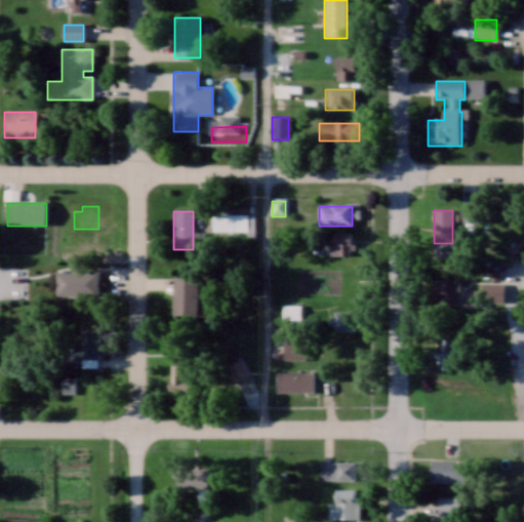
[(212,216),(212,234),(253,234),(253,216),(212,216)]
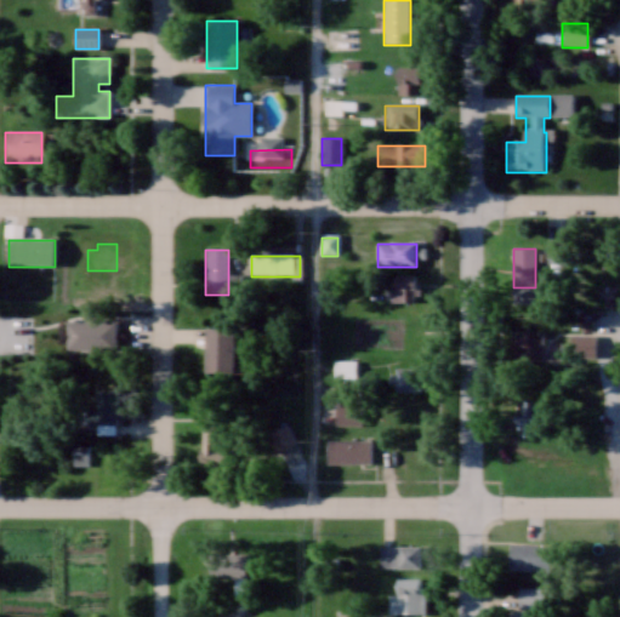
[(417,276),(393,276),(393,302),(417,302),(417,276)]
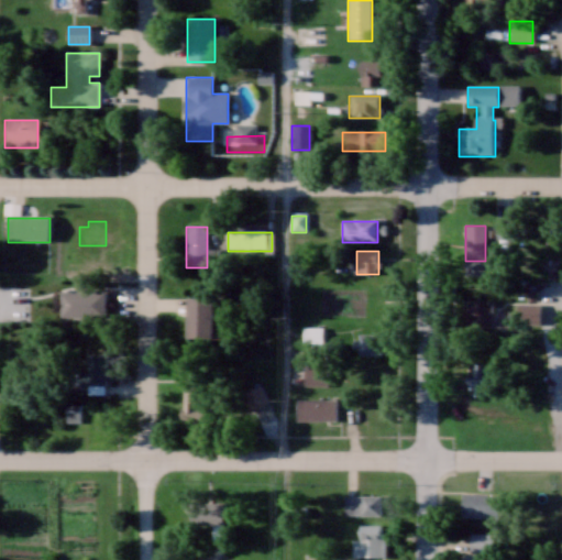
[(384,317),(384,305),(374,305),(374,293),(354,293),(354,317),(384,317)]
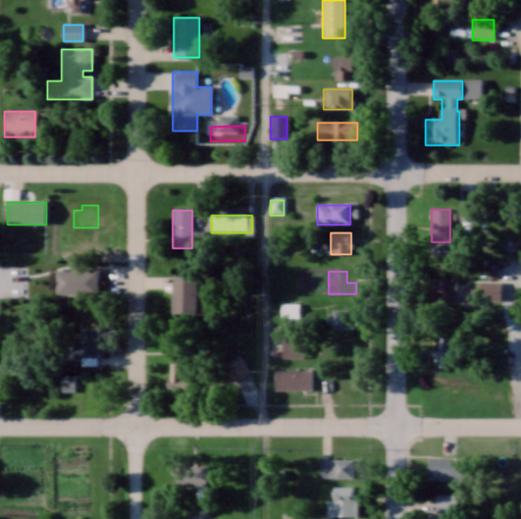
[(98,296),(98,272),(57,272),(57,296),(98,296)]
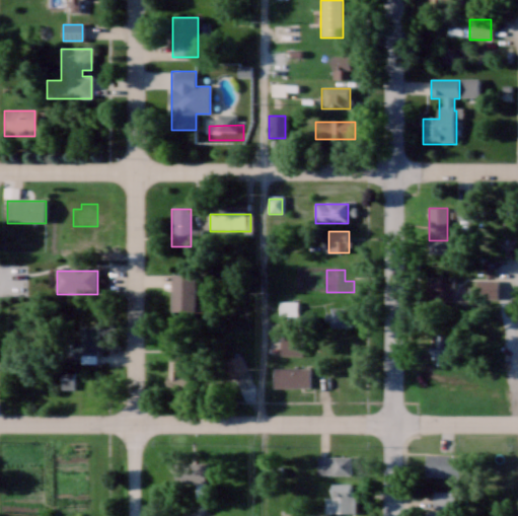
[(197,275),(173,275),(173,312),(197,312),(197,275)]
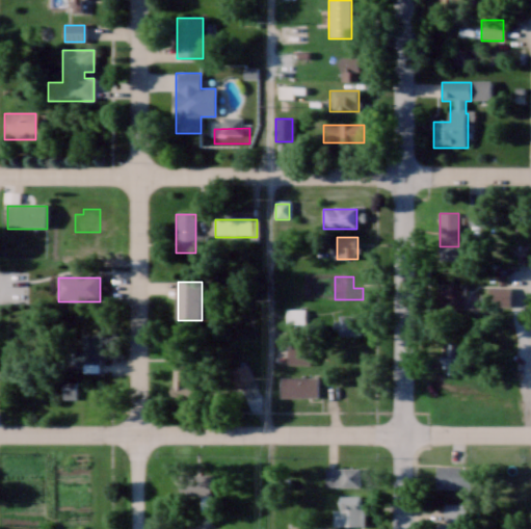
[(463,311),(463,286),(437,286),(437,311),(463,311)]
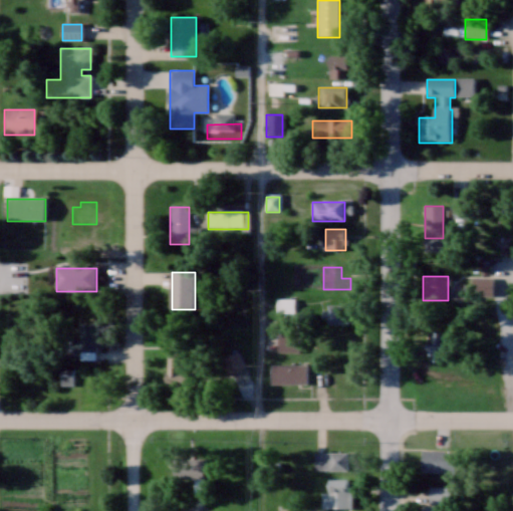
[(345,326),(345,306),(326,306),(326,326),(345,326)]
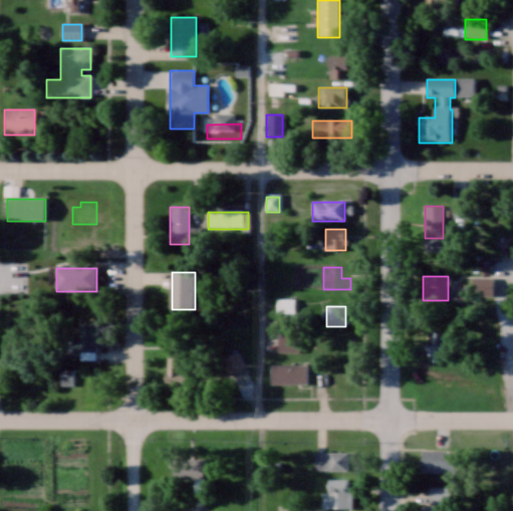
[(73,353),(79,353),(79,360),(94,360),(94,324),(73,324),(73,353)]
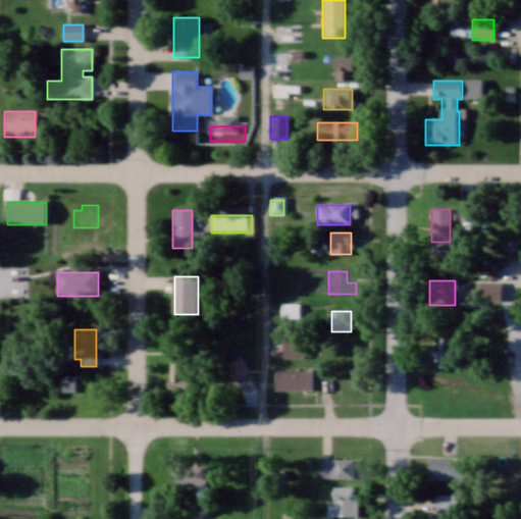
[(433,338),(433,369),(453,369),(454,338),(433,338)]
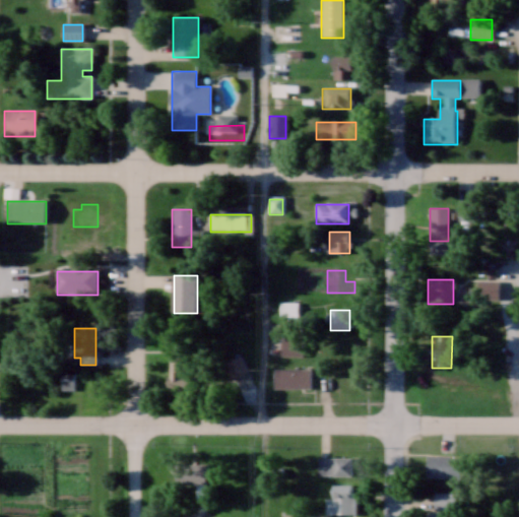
[(279,339),(279,358),(302,358),(302,339),(279,339)]
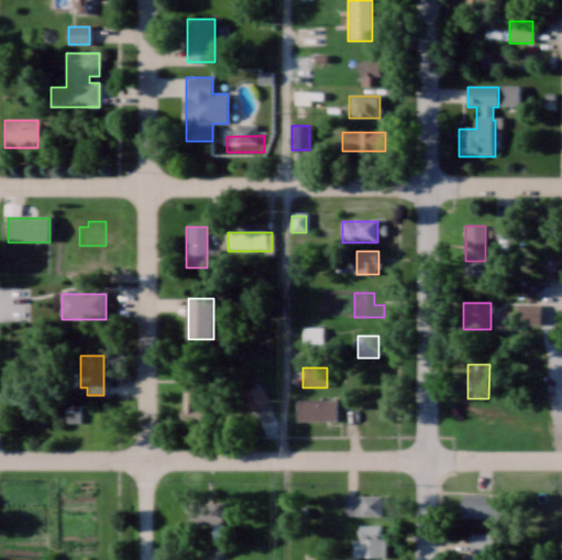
[(204,387),(182,387),(182,425),(204,425),(204,387)]
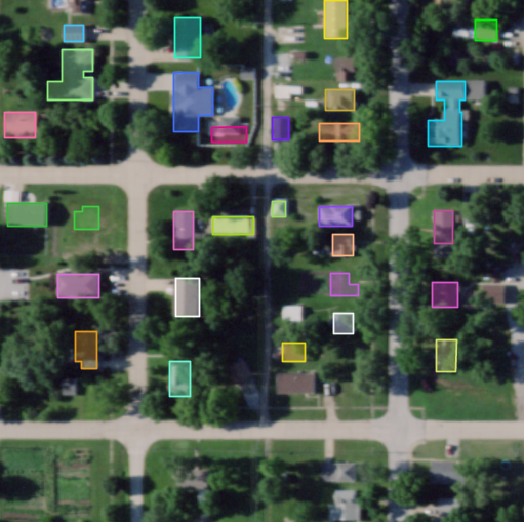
[(249,377),(242,361),(224,370),(232,386),(249,377)]
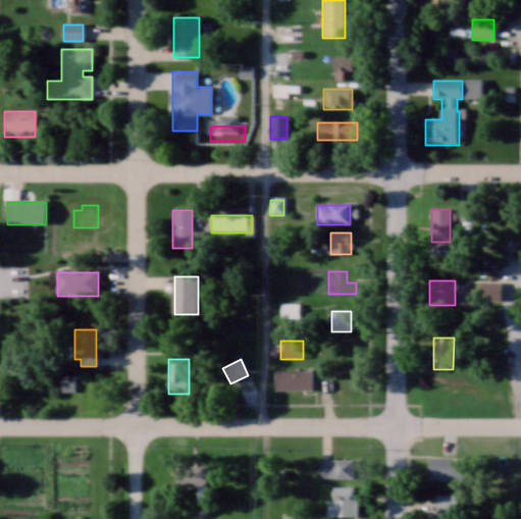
[(275,372),(275,392),(311,392),(311,372),(275,372)]
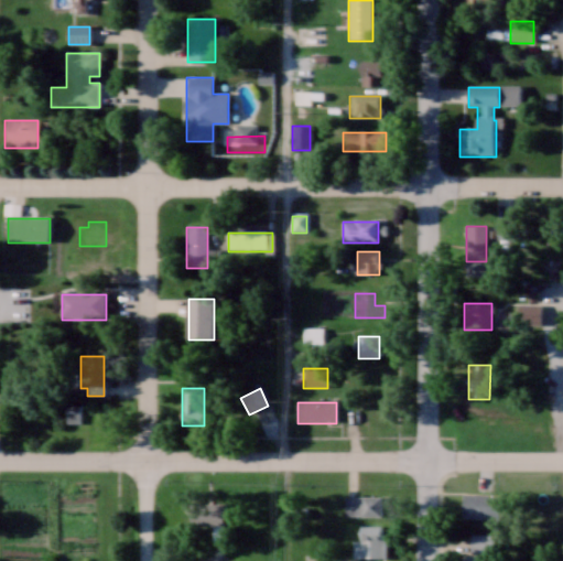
[(461,497),(461,516),(497,516),(497,497),(461,497)]
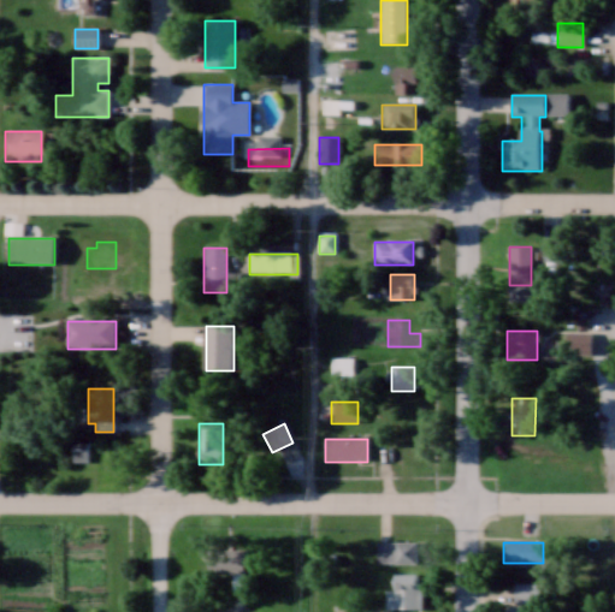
[(376,545),(376,565),(418,565),(418,545),(376,545)]
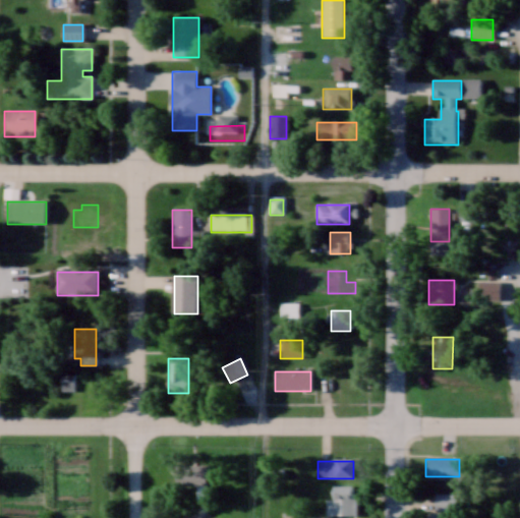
[(206,498),(206,466),(172,466),(172,487),(192,487),(192,499),(206,498)]
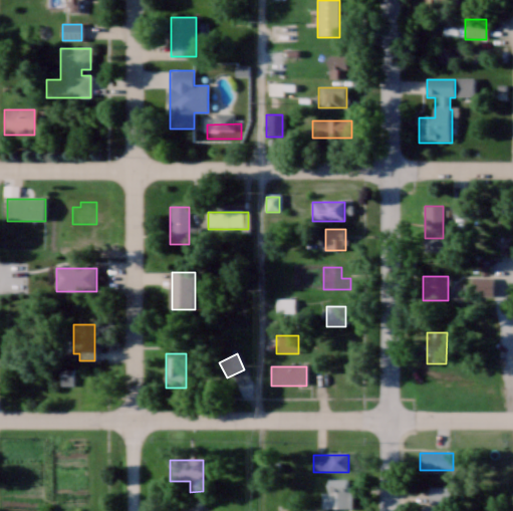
[(350,510),(350,481),(328,481),(328,494),(320,494),(320,510),(350,510)]
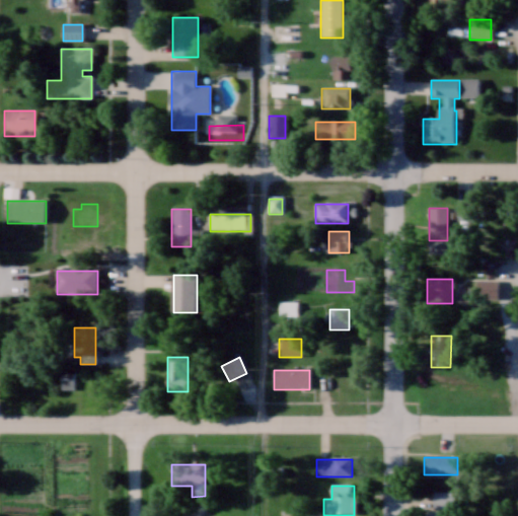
[(432,510),(452,510),(452,493),(432,493),(432,510)]
